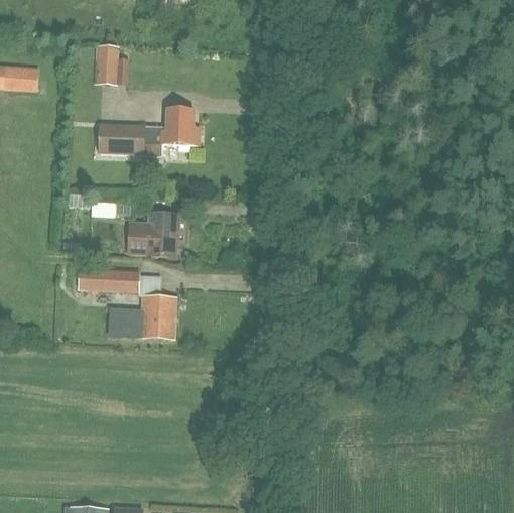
[(153,0),(153,11),(152,11),(152,14),(181,15),(181,0),(153,0)]
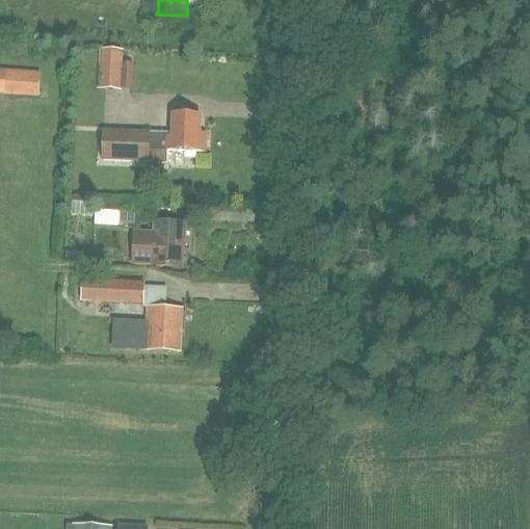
[(99,46),(97,85),(131,86),(132,61),(122,61),(122,47),(99,46)]
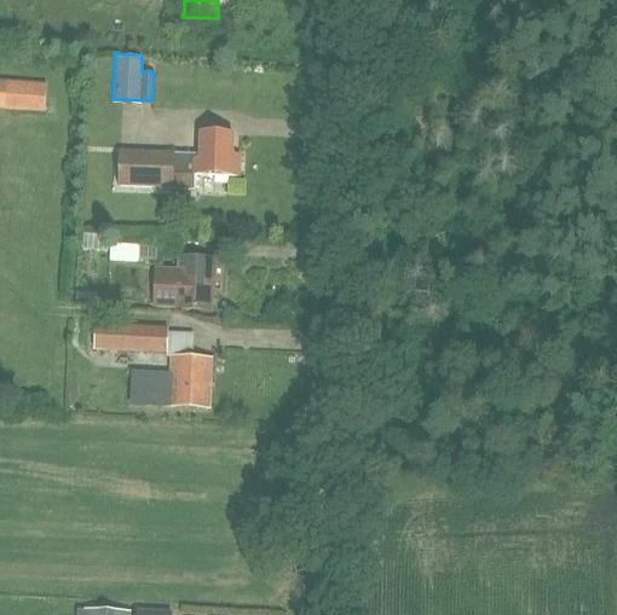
[(155,75),(154,104),(165,104),(165,75),(155,75)]
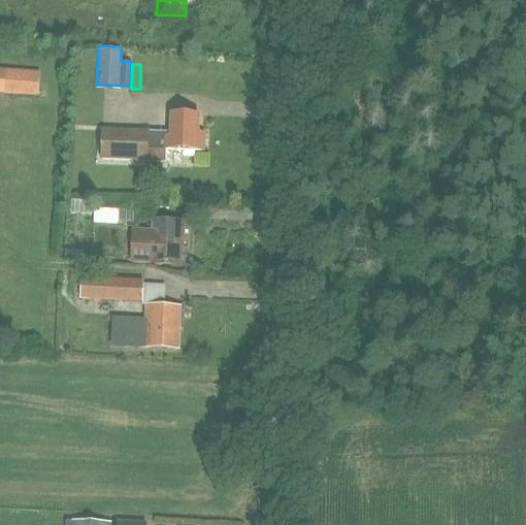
[(37,70),(0,67),(0,90),(36,94),(37,70)]
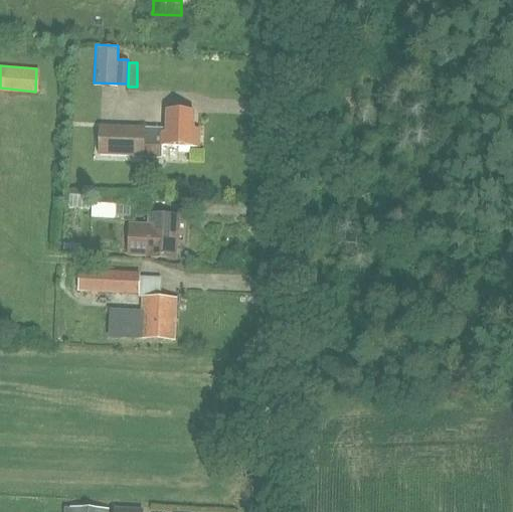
[(141,153),(141,142),(190,144),(191,110),(164,109),(163,130),(161,130),(161,127),(98,124),(97,151),(141,153)]
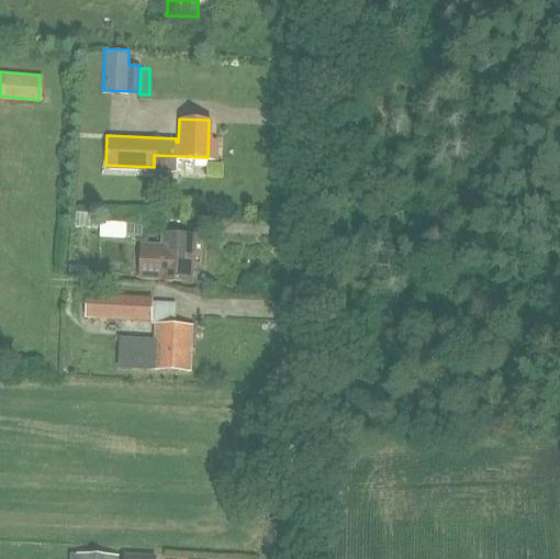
[(99,228),(125,230),(124,238),(142,239),(143,212),(99,211),(99,228)]
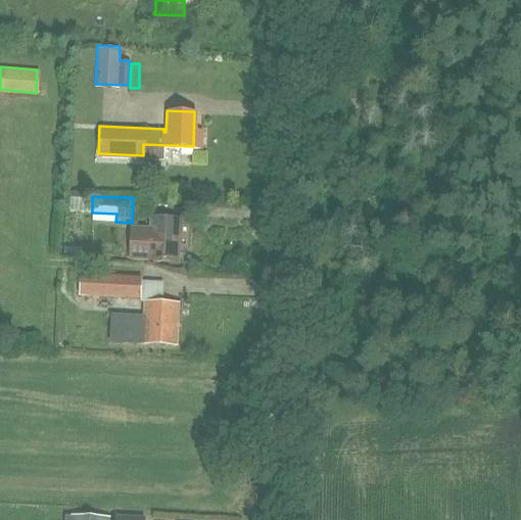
[(152,217),(151,229),(133,229),(132,253),(150,253),(150,256),(149,256),(149,257),(181,258),(181,257),(180,257),(180,244),(186,244),(186,245),(187,246),(189,217),(151,216),(151,217),(152,217)]
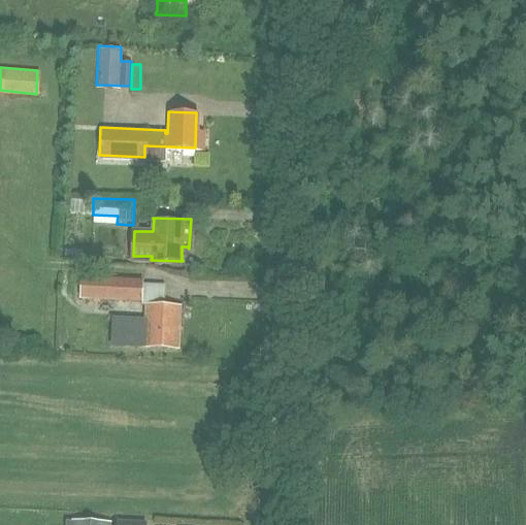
[(141,279),(79,275),(78,296),(140,299),(141,279)]
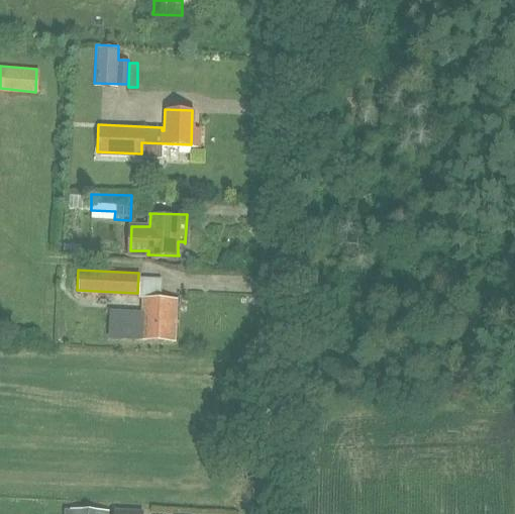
[(109,310),(108,336),(171,339),(173,298),(143,297),(142,311),(109,310)]
